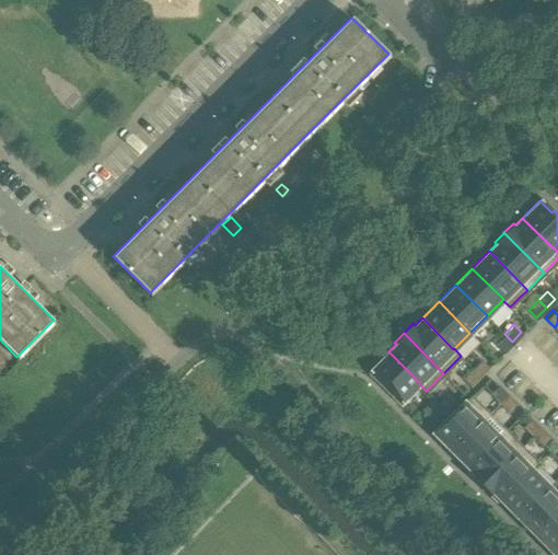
[(512,342),(504,334),(495,343),(503,350),(512,342)]
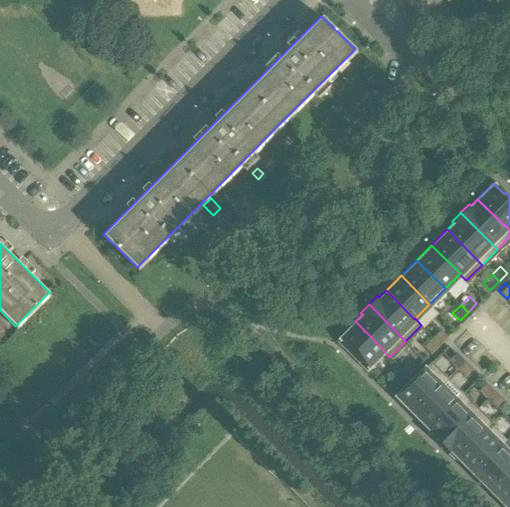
[(383,349),(355,321),(351,325),(339,337),(350,348),(348,350),(360,362),(362,360),(367,365),(383,350),(383,349)]
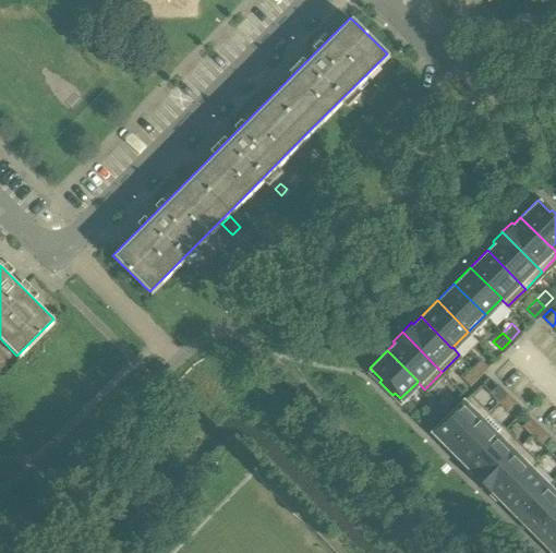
[(479,357),(470,365),(476,373),(486,364),(479,357)]
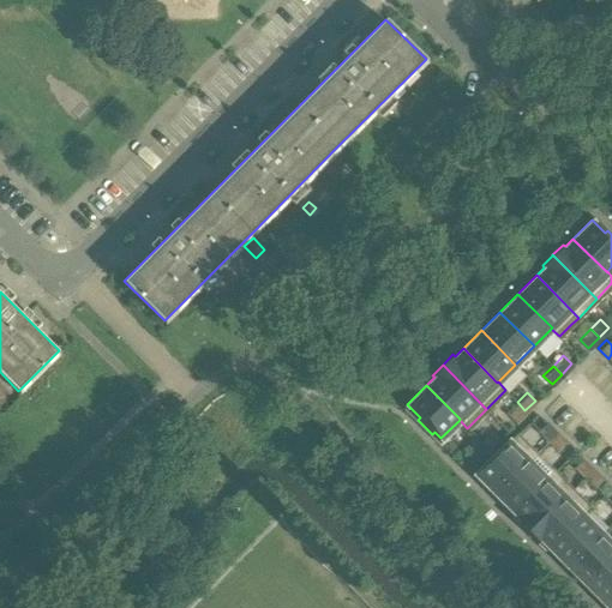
[(525,410),(517,402),(507,413),(515,421),(525,410)]
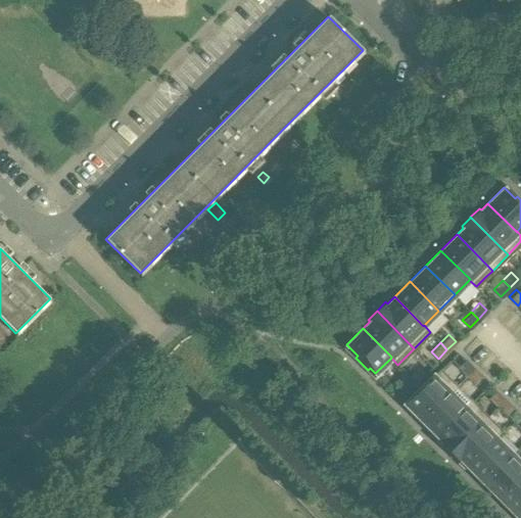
[(457,365),(465,373),(472,366),(464,358),(457,365)]
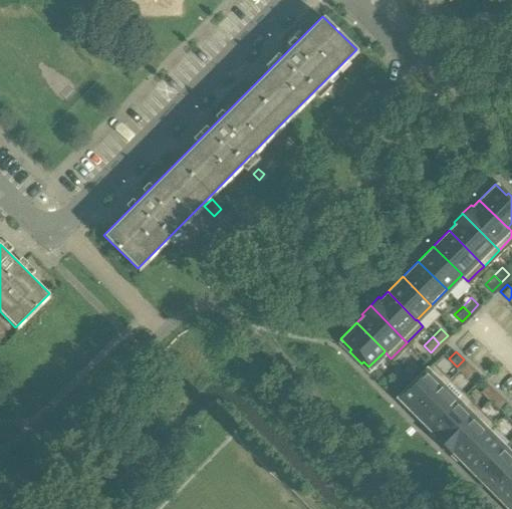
[(410,358),(402,367),(409,374),(417,365),(410,358)]
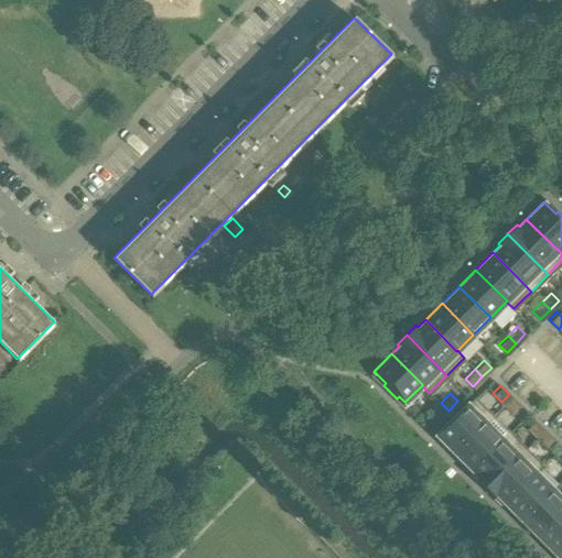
[(509,394),(501,402),(511,412),(519,403),(509,394)]
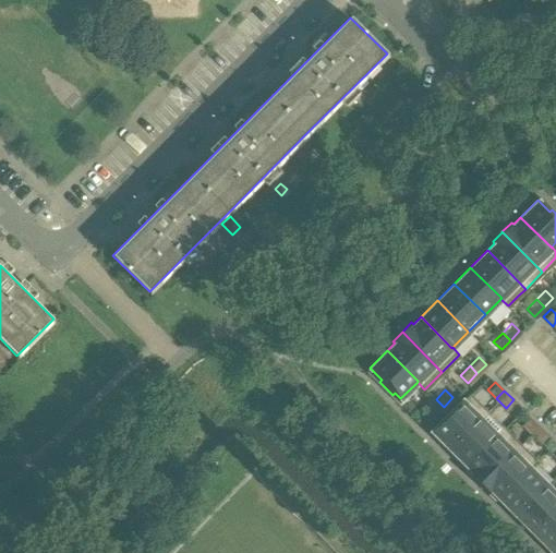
[(431,430),(447,446),(485,408),(469,392),(431,430)]
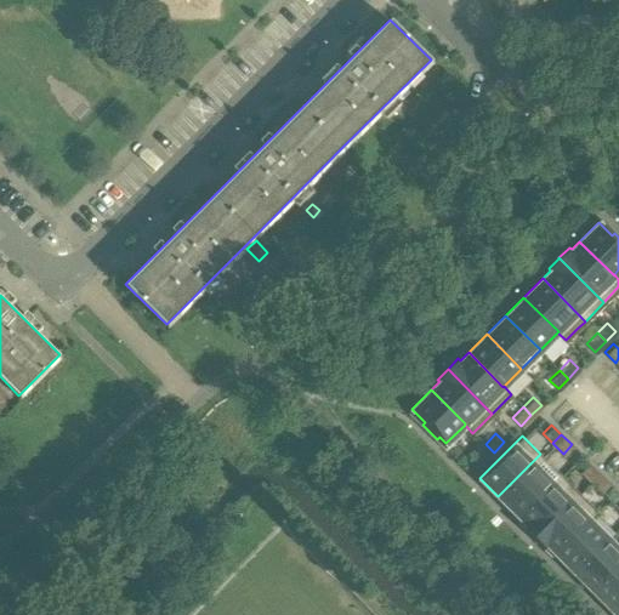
[(494,453),(486,444),(475,454),(483,462),(494,453)]
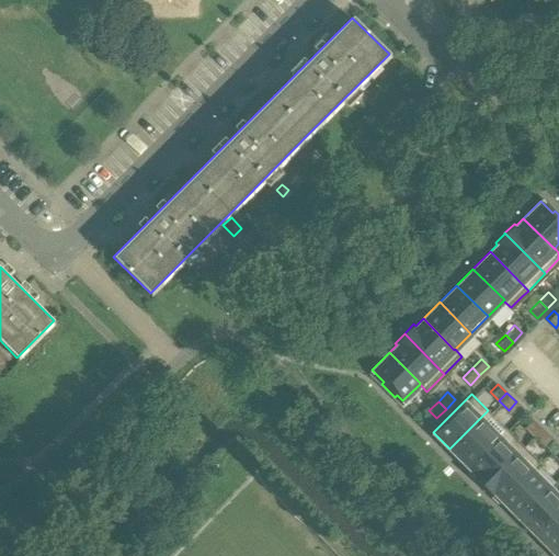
[(449,449),(467,466),(505,428),(488,410),(449,449)]
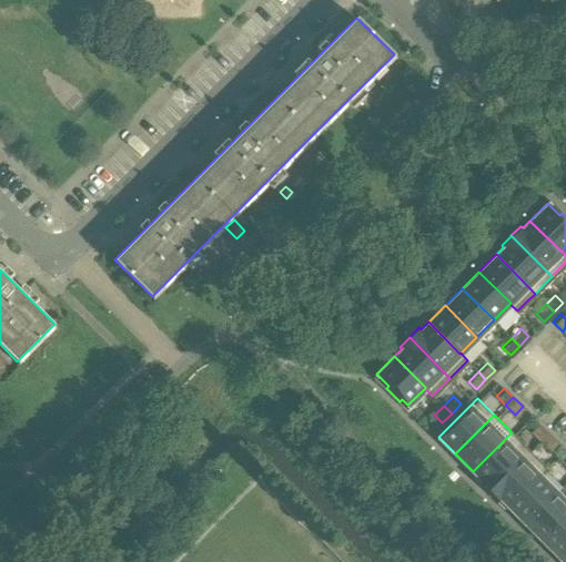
[(529,429),(539,439),(547,431),(537,421),(529,429)]
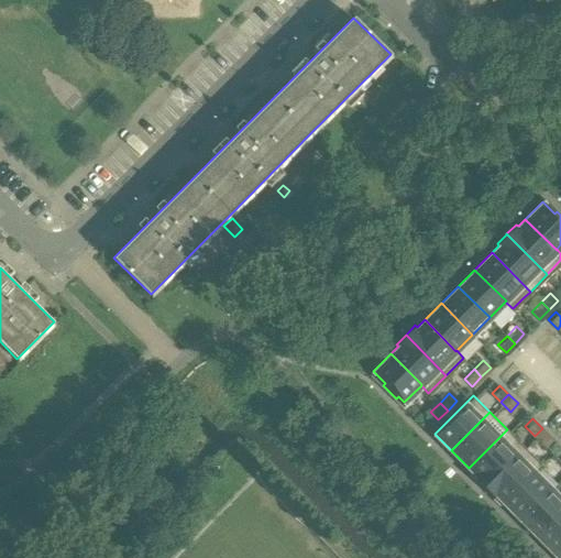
[(542,428),(535,436),(543,445),(551,437),(542,428)]
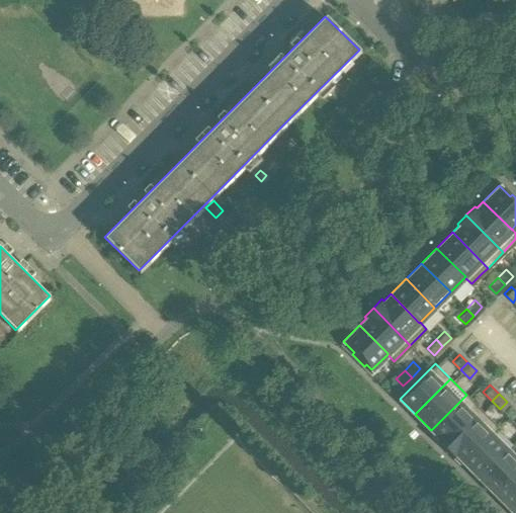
[(436,438),(444,447),(482,410),(466,395),(431,430),(434,434),(437,437),(436,438)]
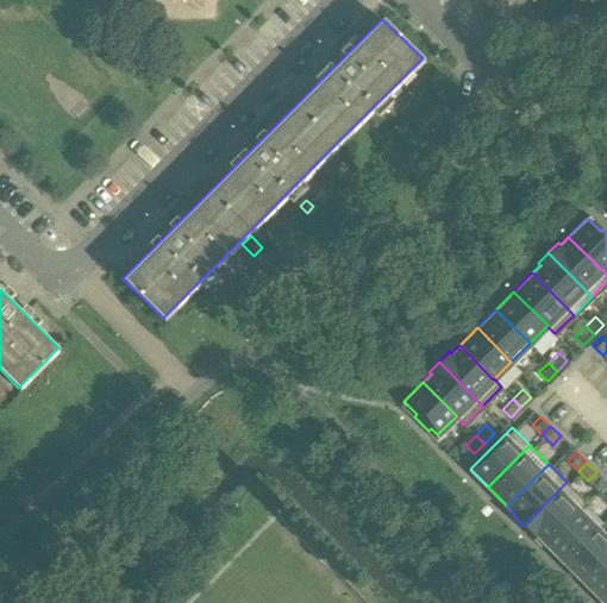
[(536,534),(543,542),(577,508),(579,509),(586,501),(567,482),(523,526),(533,536),(536,534)]
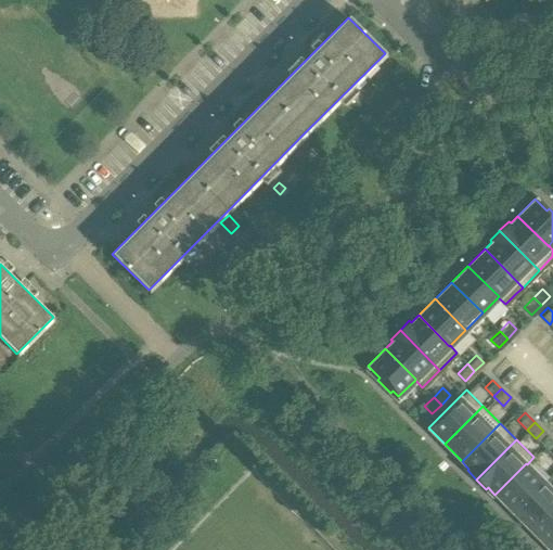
[(496,495),(512,511),(542,480),(527,464),(526,463),(494,495),(496,495)]
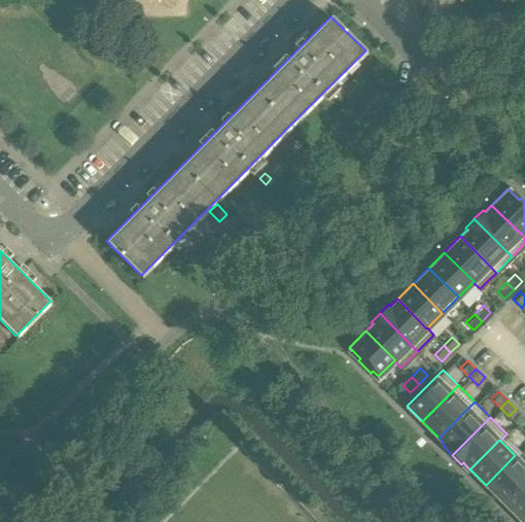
[(486,485),(501,500),(524,477),(524,465),(515,455),(486,485)]
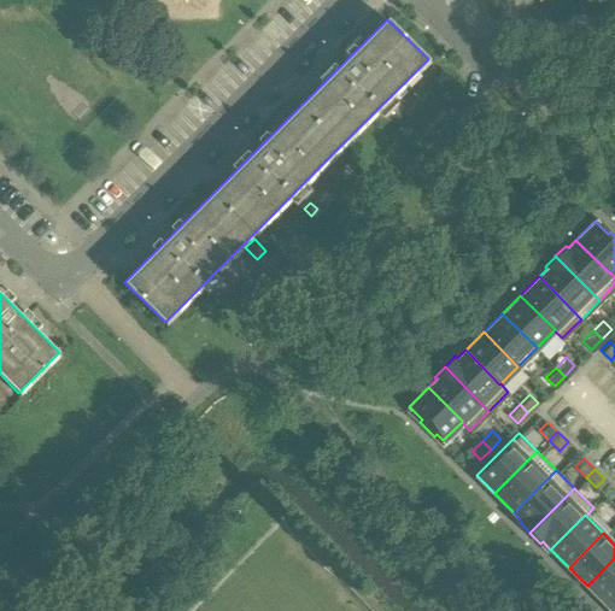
[(596,594),(605,604),(614,594),(614,558),(587,586),(596,594)]
